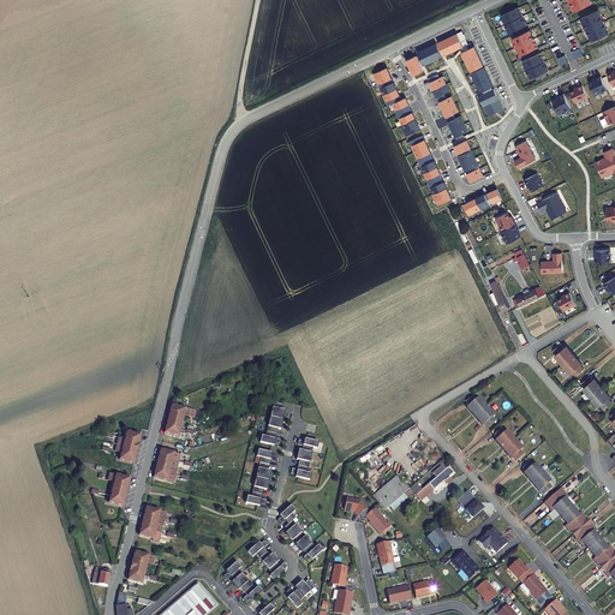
[(590,0),(568,0),(569,1),(567,3),(569,7),(572,6),(577,16),(595,7),(590,0)]
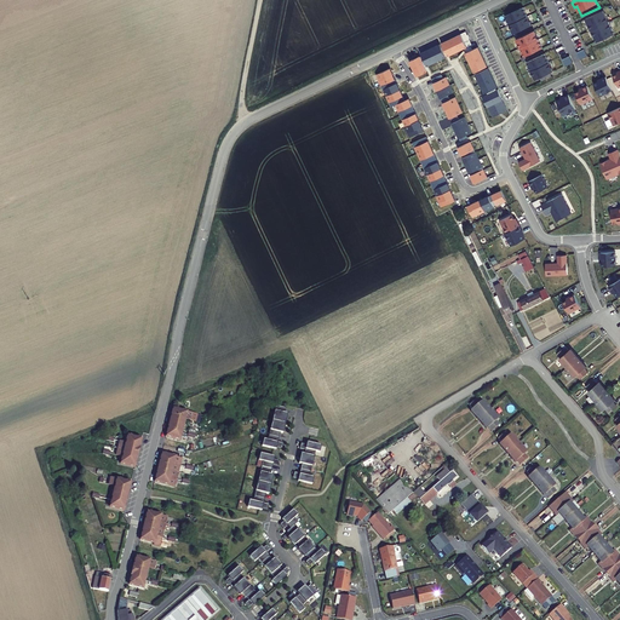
[(507,21),(516,38),(533,29),(526,12),(507,21)]
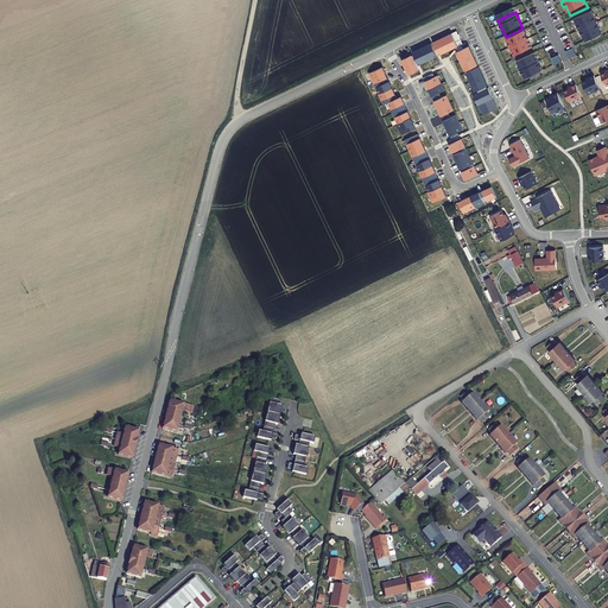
[(576,23),(587,45),(605,37),(594,14),(576,23)]
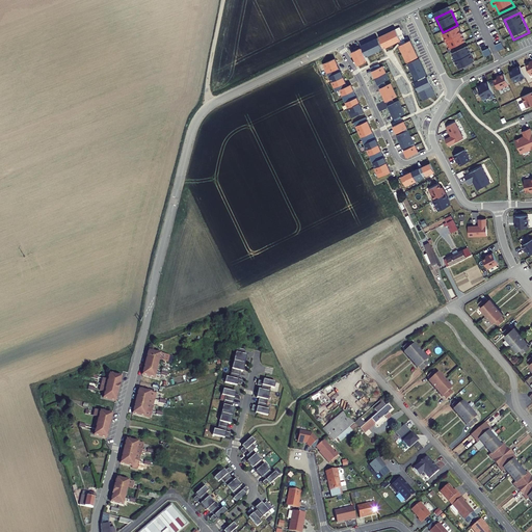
[(379,36),(381,41),(384,47),(384,48),(399,41),(404,38),(405,37),(400,27),(379,36)]
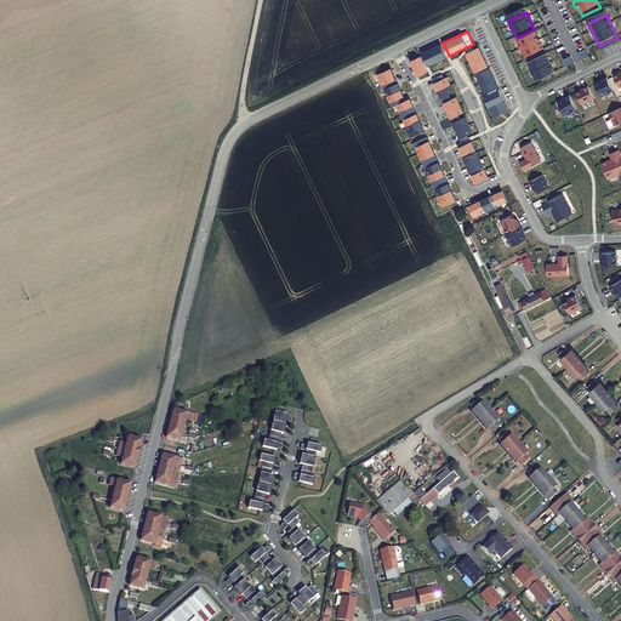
[(519,43),(528,61),(545,52),(537,34),(519,43)]
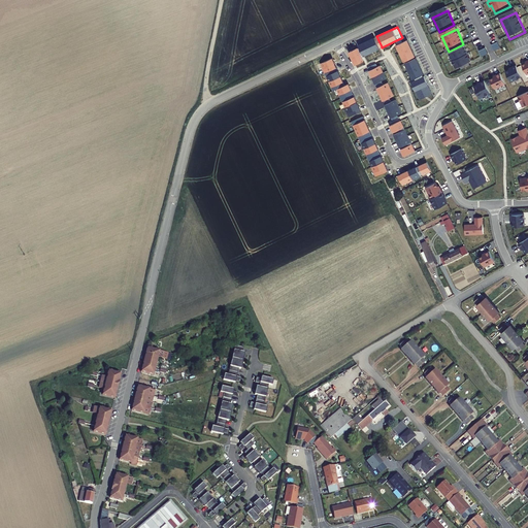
[(359,44),(360,47),(364,56),(381,47),(380,46),(376,40),(375,37),(359,44)]
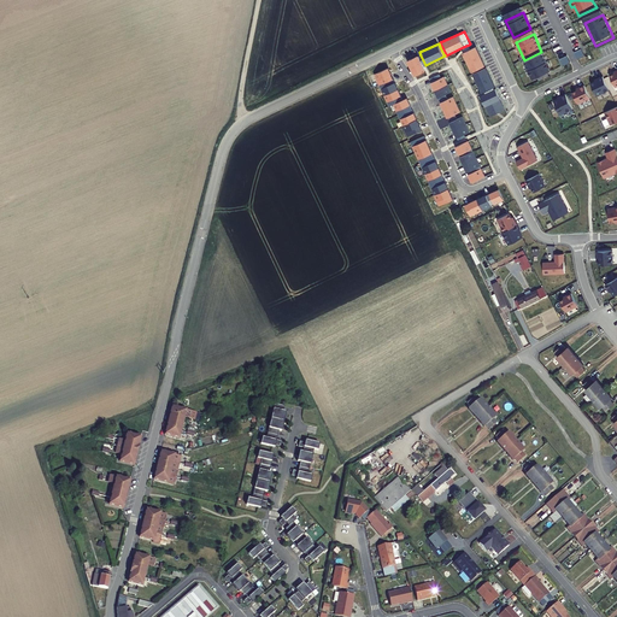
[(465,52),(464,52),(472,71),(474,71),(483,66),(486,65),(476,46),(471,50),(465,52)]
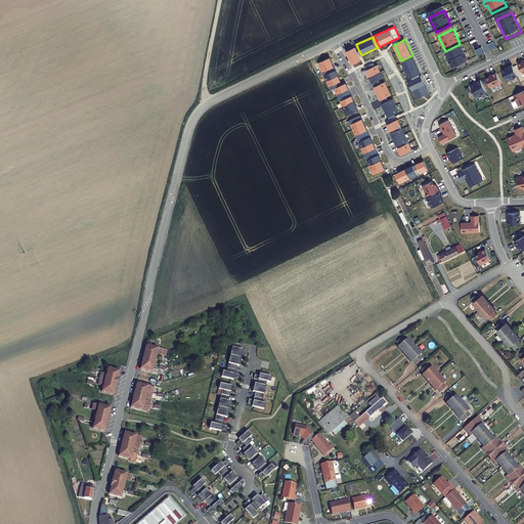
[(495,45),(489,48),(491,53),(498,50),(495,45)]
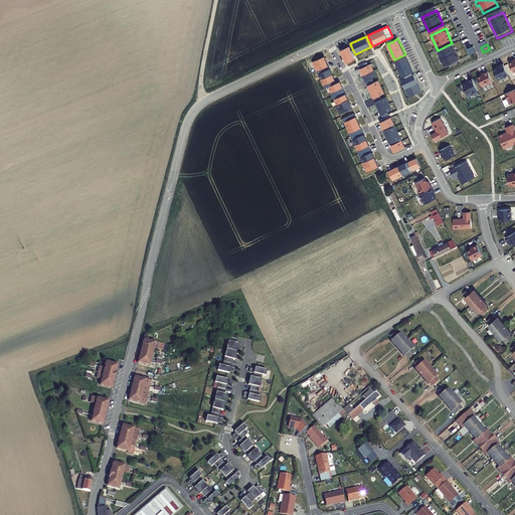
[(349,46),(341,50),(347,62),(355,58),(355,57),(349,47),(349,46)]
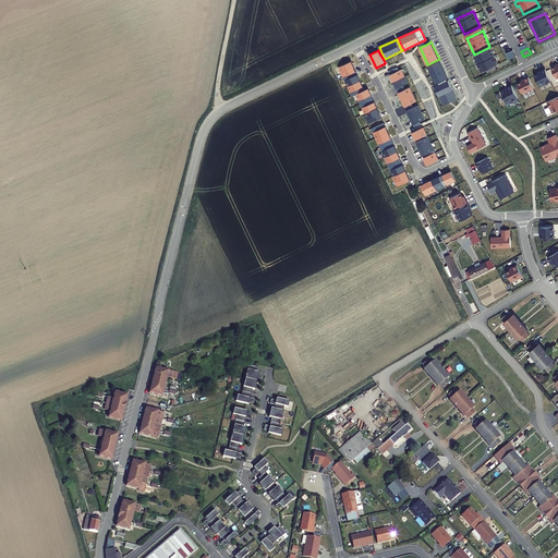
[(476,59),(484,74),(499,67),(493,51),(476,59)]
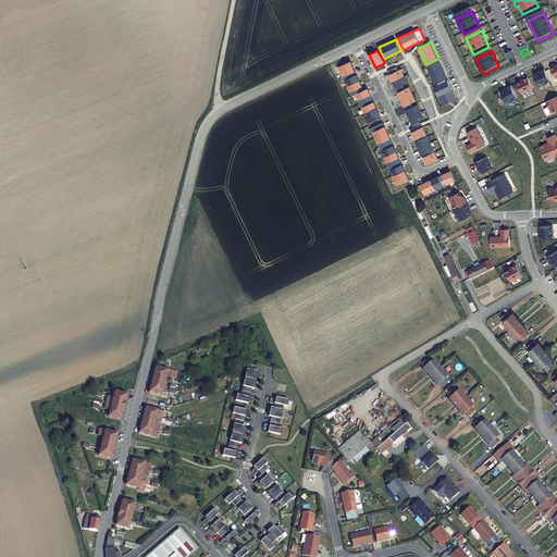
[(514,53),(507,57),(510,63),(517,60),(514,53)]
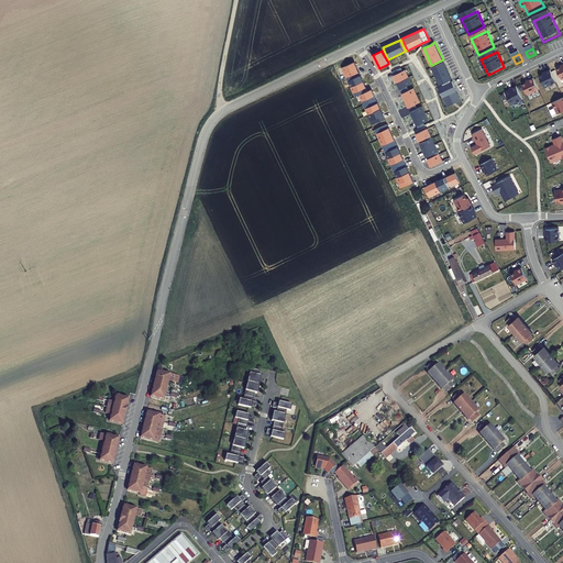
[(354,61),(342,66),(346,76),(348,76),(359,70),(357,67),(354,61)]
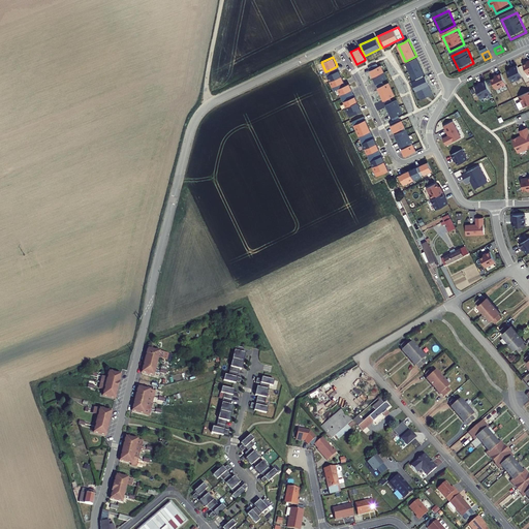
[(416,58),(415,58),(407,62),(406,63),(413,80),(416,78),(424,74),(425,74),(416,58)]
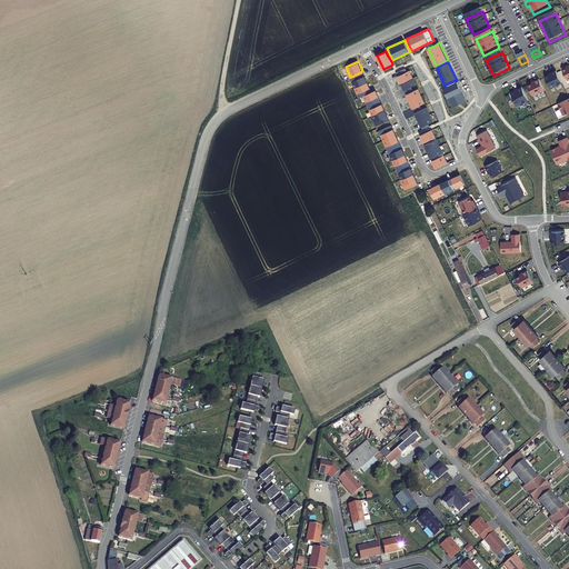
[(397,72),(401,83),(413,78),(410,70),(407,71),(406,68),(397,72)]
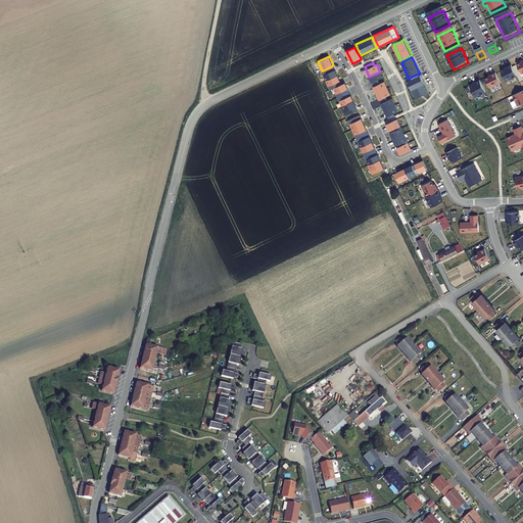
[(335,68),(333,65),(323,70),(327,80),(337,75),(335,68)]
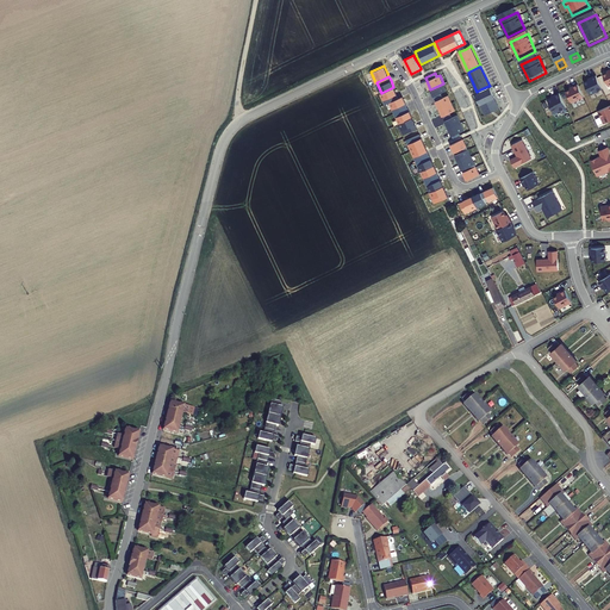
[(592,80),(585,83),(590,95),(603,89),(596,76),(592,79),(592,80)]
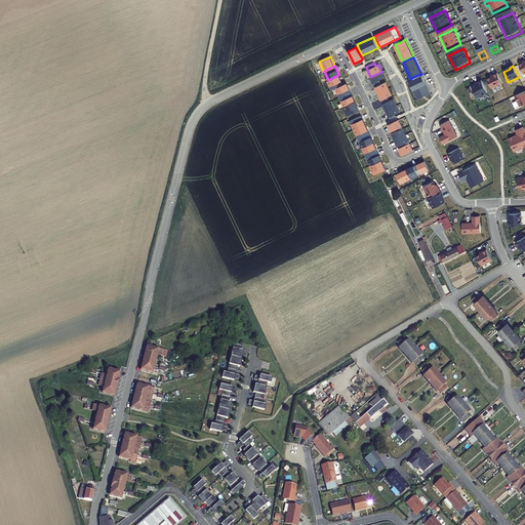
[(374,83),(374,85),(385,80),(381,72),(370,77),(373,83),(374,83)]
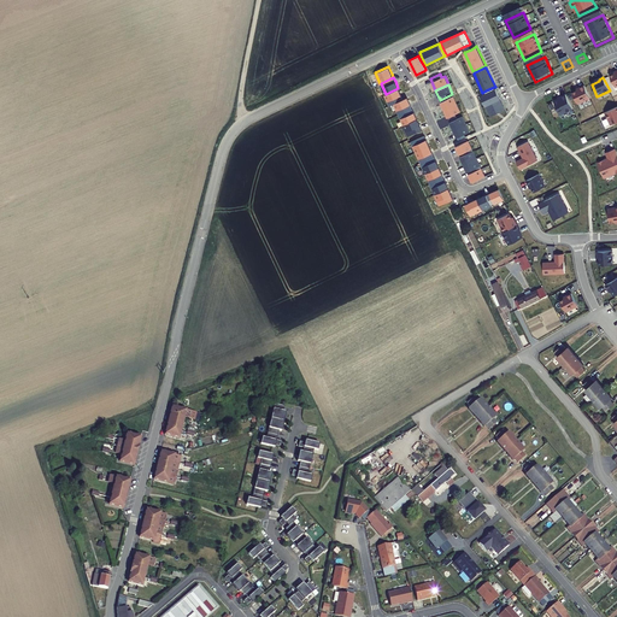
[(581,89),(573,93),(579,105),(591,99),(585,86),(580,88),(581,89)]
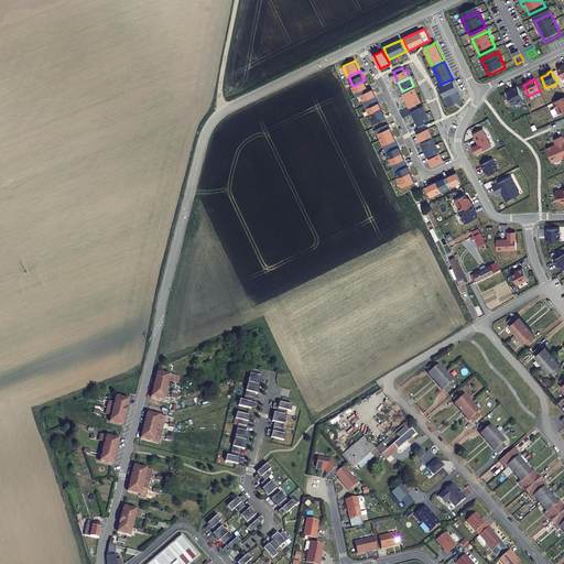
[(367,86),(364,80),(353,86),(357,95),(360,94),(368,90),(366,86),(367,86)]
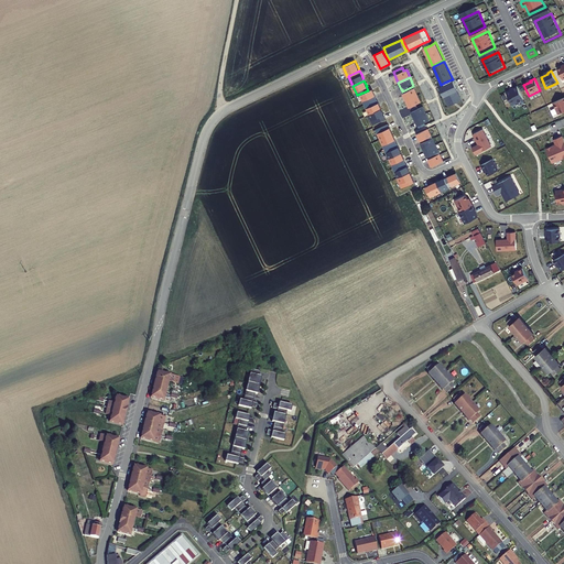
[(454,80),(453,82),(445,85),(440,87),(448,106),(462,100),(457,90),(458,90),(454,80)]
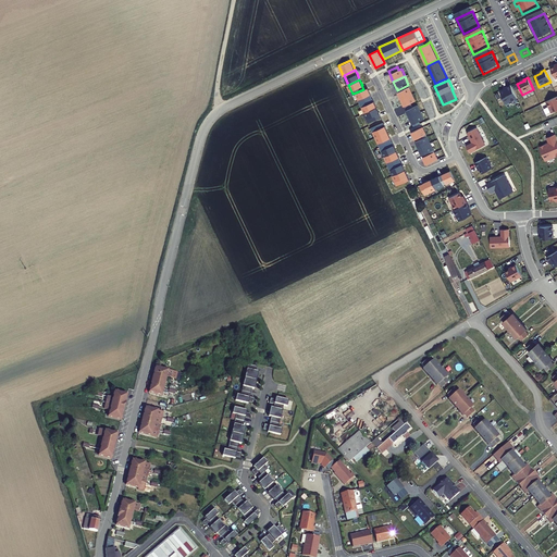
[(398,93),(401,99),(412,94),(408,85),(397,90),(398,93)]
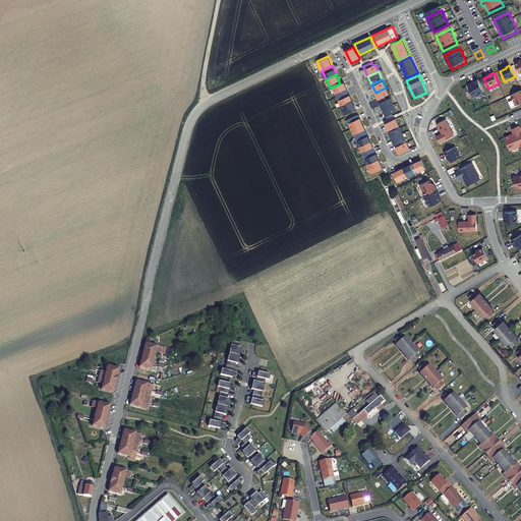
[(475,82),(468,85),(474,98),(484,93),(478,80),(474,81),(475,82)]
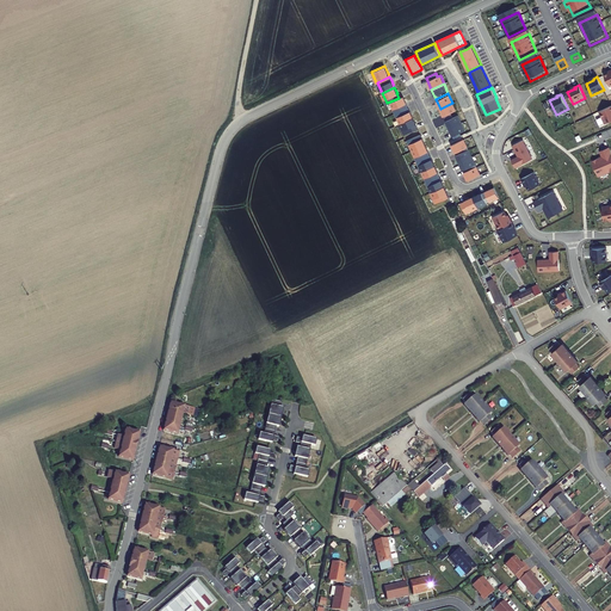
[(403,96),(399,98),(390,102),(395,112),(407,106),(406,103),(403,96)]
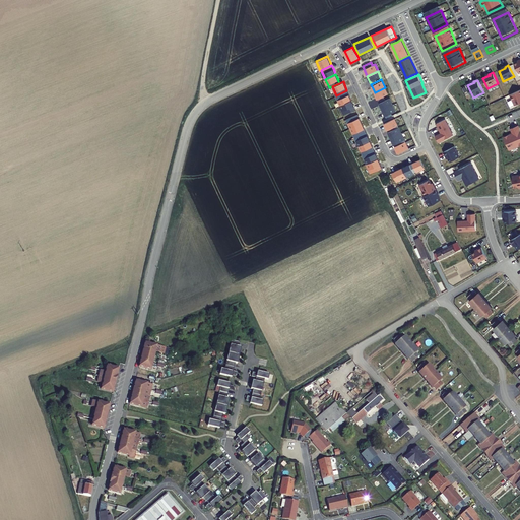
[(378,99),(379,101),(389,96),(385,87),(375,92),(378,100),(378,99)]
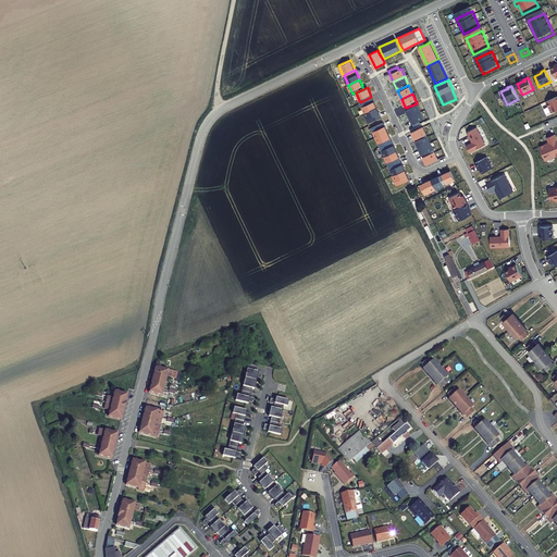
[(373,100),(371,97),(360,102),(364,111),(376,107),(373,100)]
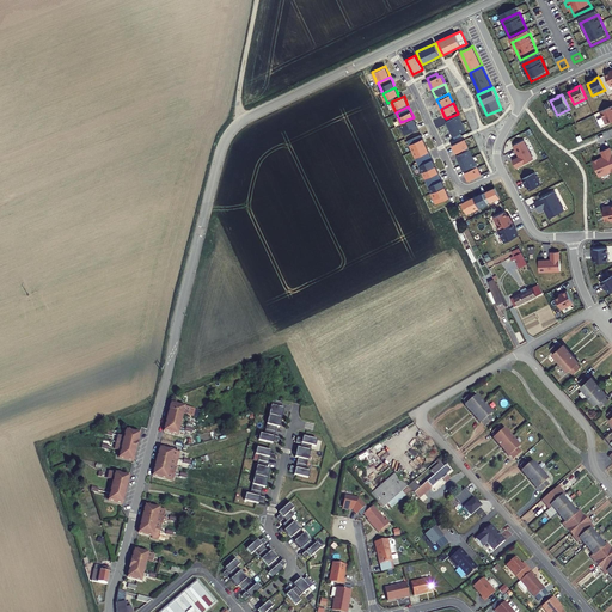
[(606,126),(611,122),(611,106),(600,112),(606,126)]
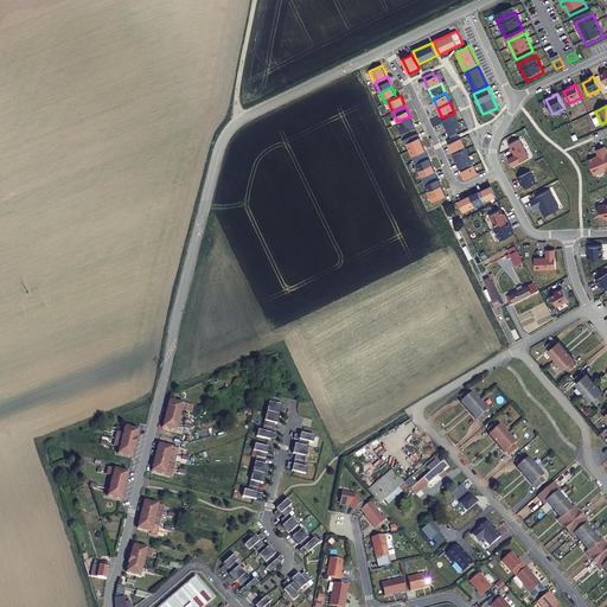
[(442,121),(446,128),(459,122),(454,113),(442,117),(443,120),(442,121)]
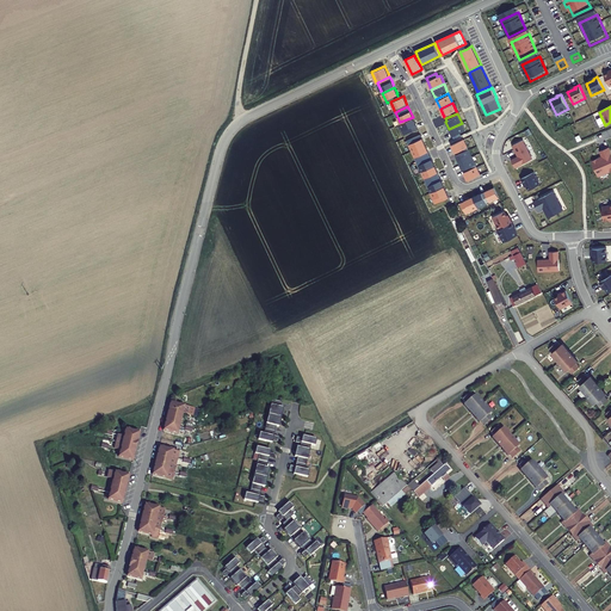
[(415,123),(413,117),(400,122),(400,123),(405,134),(417,128),(415,123)]
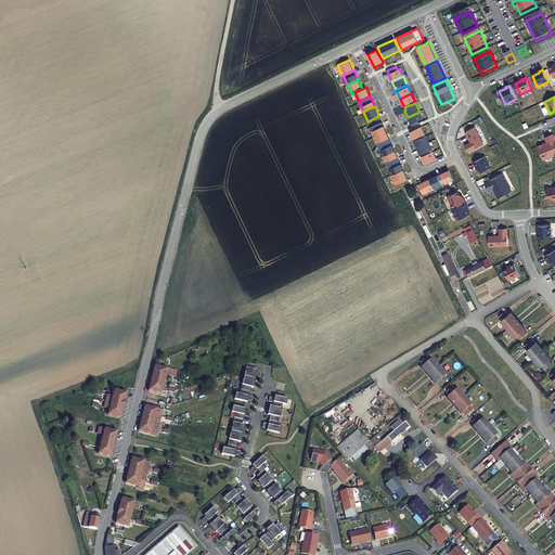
[(420,112),(408,117),(411,124),(412,124),(413,126),(418,124),(417,121),(423,118),(420,112)]
